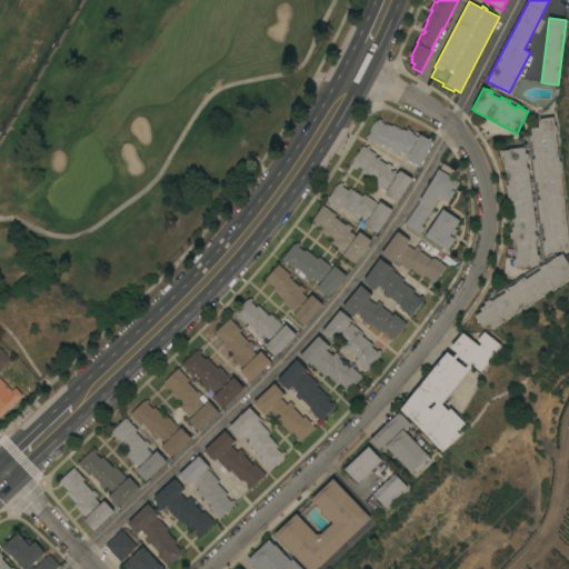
[(553,118),(555,126),(556,126),(557,133),(556,133),(559,161),(560,161),(561,173),(560,173),(568,243),(568,250),(543,253),(545,261),(541,262),(539,242),(540,241),(540,239),(538,239),(538,236),(540,236),(538,223),(536,223),(536,220),(538,220),(535,198),(532,199),(532,193),(535,193),(533,182),(531,182),(530,179),(532,178),(528,136),(532,135),(531,129),(539,128),(540,119),(553,118)]
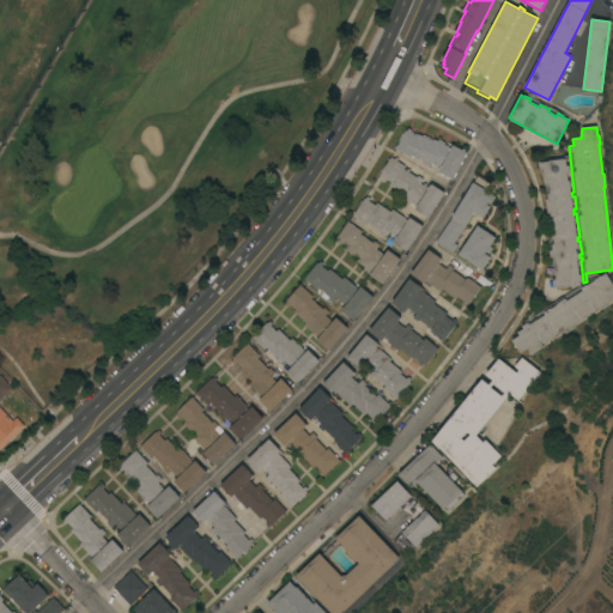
[(454,180),(453,178),(451,180),(438,171),(441,167),(432,163),(430,167),(424,164),(425,162),(411,155),(410,157),(394,149),(405,129),(406,131),(407,128),(411,129),(410,132),(417,135),(418,133),(420,135),(420,134),(432,140),(434,138),(450,147),(453,144),(466,152),(468,153),(454,180)]
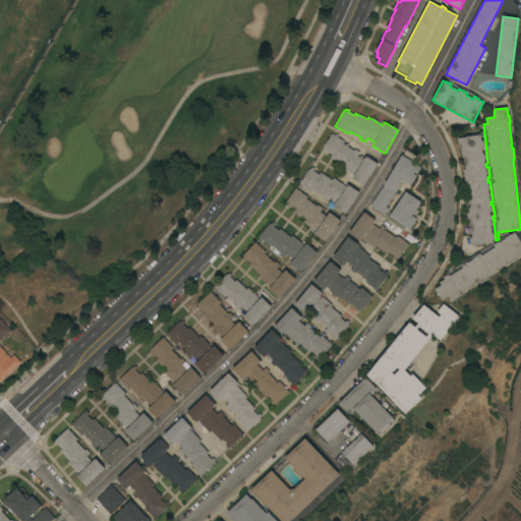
[(363,184),(352,177),(353,175),(342,167),(343,165),(330,157),(331,155),(326,151),(325,153),(322,151),(323,149),(322,149),(332,132),(344,140),(343,142),(353,150),(354,149),(359,152),(357,155),(363,159),(365,156),(378,163),(363,184)]
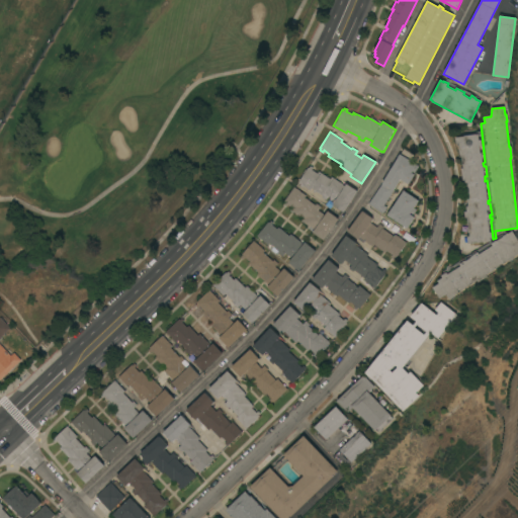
[(489,209),(487,209),(488,214),(490,214),(490,220),(489,220),(490,232),(492,232),(493,238),(491,238),(491,241),(468,244),(467,237),(469,236),(467,218),(465,218),(464,211),(467,211),(466,206),(468,206),(465,180),(463,180),(461,169),(463,168),(461,156),(460,156),(459,143),(457,144),(456,138),(464,137),(464,136),(479,134),(479,140),(482,140),(482,146),(480,146),(481,153),(482,153),(489,209)]
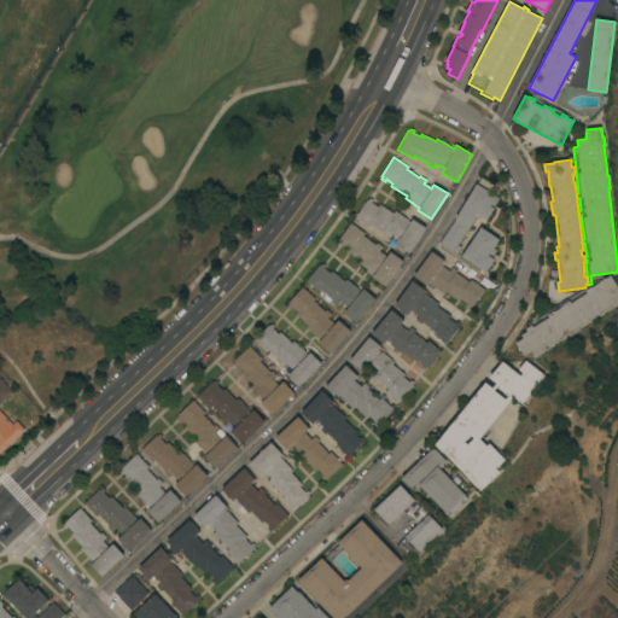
[(476,182),(476,184),(481,176),(491,184),(488,191),(499,197),(493,207),(494,208),(487,220),(476,213),(456,244),(460,246),(455,255),(438,243),(476,182)]
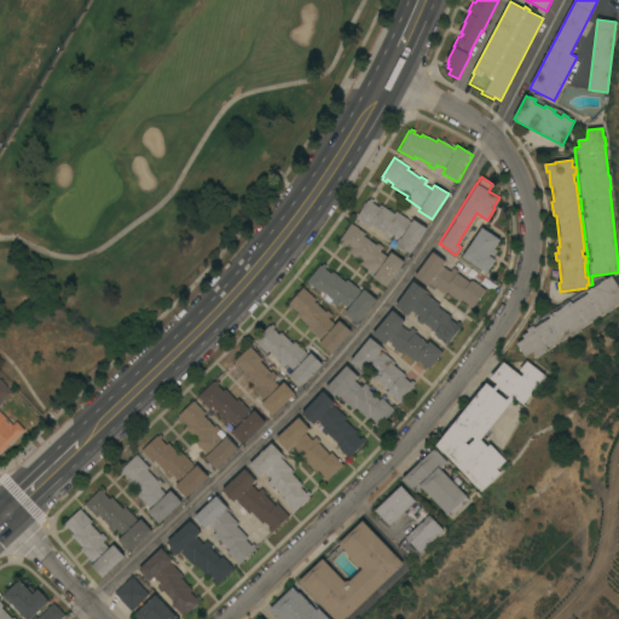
[(410,254),(395,244),(399,239),(392,235),(388,239),(383,236),(385,232),(371,224),(370,227),(362,221),(360,224),(358,221),(359,220),(356,218),(368,200),(369,201),(370,197),(374,200),(371,202),(381,208),(382,206),(394,213),(395,210),(411,221),(412,219),(427,227),(410,254)]
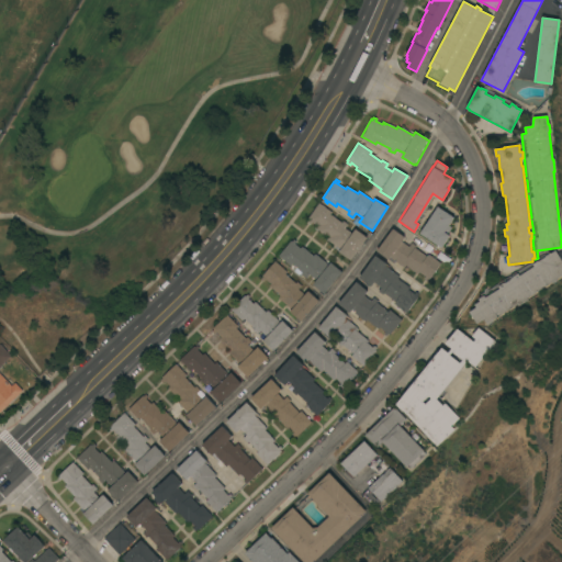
[(350,260),(338,251),(340,248),(326,238),(327,236),(317,229),(315,227),(316,225),(311,222),(310,224),(305,221),(318,202),(332,212),(329,214),(341,222),(343,221),(347,224),(345,228),(351,233),(355,228),(367,237),(350,260)]
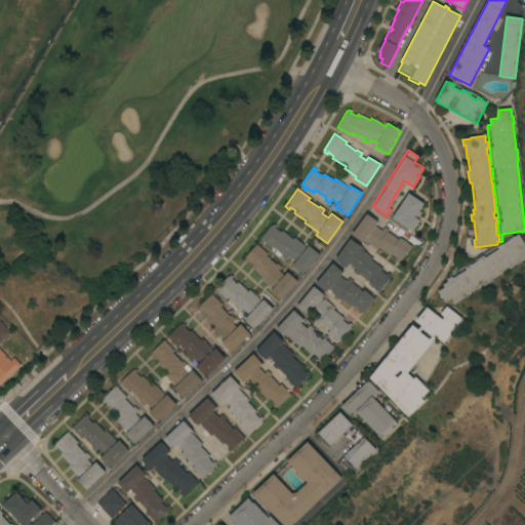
[(408,192),(423,202),(418,210),(421,211),(417,217),(419,219),(411,231),(392,217),(408,192)]
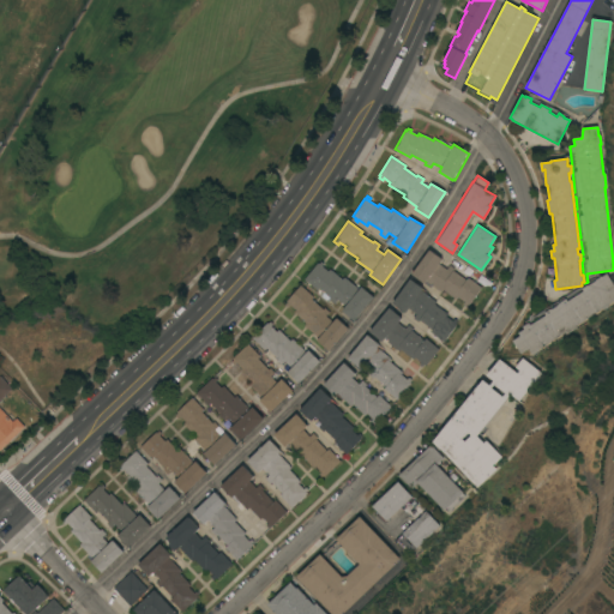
[(428,248),(441,258),(438,263),(445,269),(449,264),(453,268),(452,270),(464,278),(467,276),(481,287),(468,305),(467,304),(465,306),(462,304),(463,301),(457,296),(456,299),(443,289),(440,292),(426,281),(423,283),(410,274),(428,248)]
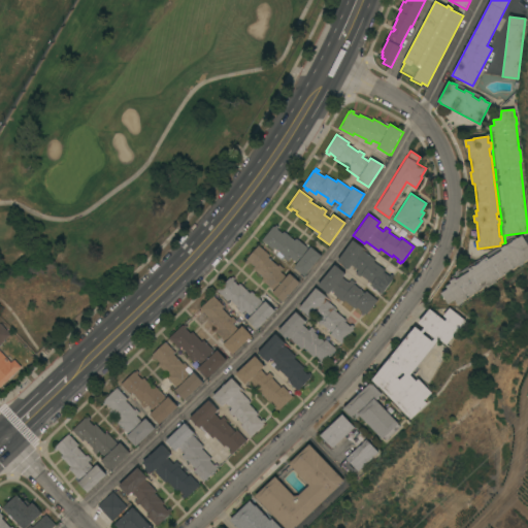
[(303,275),(293,267),(296,263),(290,257),(287,261),(283,258),(284,256),(273,246),(271,249),(260,240),(272,226),(273,227),(275,224),(277,226),(275,228),(281,232),(283,231),(293,239),(295,238),(307,249),(309,246),(320,255),(303,275)]
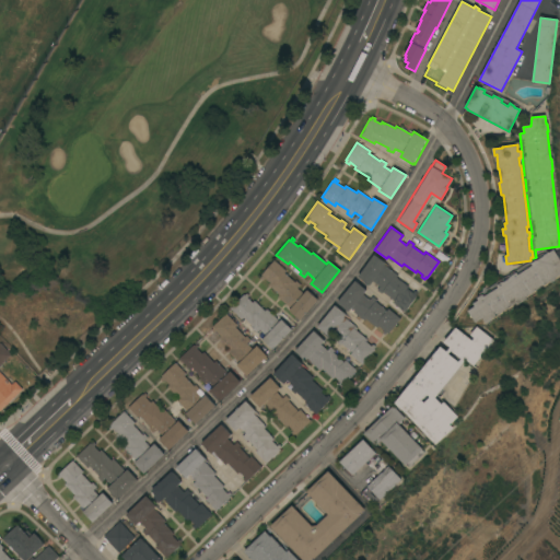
[(559,273),(555,278),(556,280),(550,283),(549,281),(525,298),(526,299),(516,305),(515,303),(492,318),(492,319),(486,324),(482,318),(476,323),(467,311),(475,306),(474,303),(478,300),(477,298),(482,294),(481,293),(541,254),(539,252),(543,249),(546,249),(548,253),(552,249),(555,253),(559,249),(559,253),(559,273)]
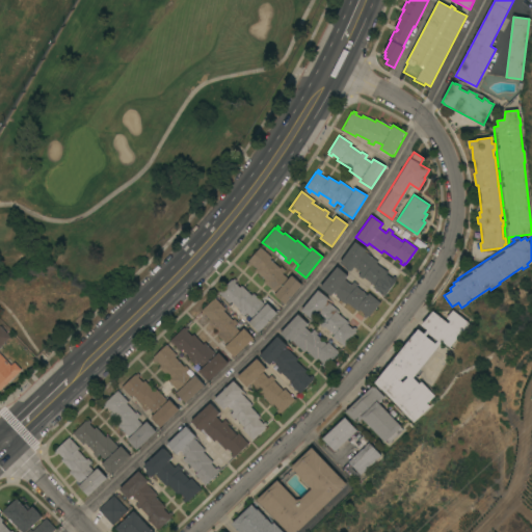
[(354,241),(366,249),(364,251),(377,261),(375,263),(387,271),(386,273),(391,277),(393,275),(395,277),(394,280),(395,280),(383,295),(372,287),(373,284),(363,276),(362,277),(357,274),(360,271),(353,266),(350,270),(339,262),(354,241)]
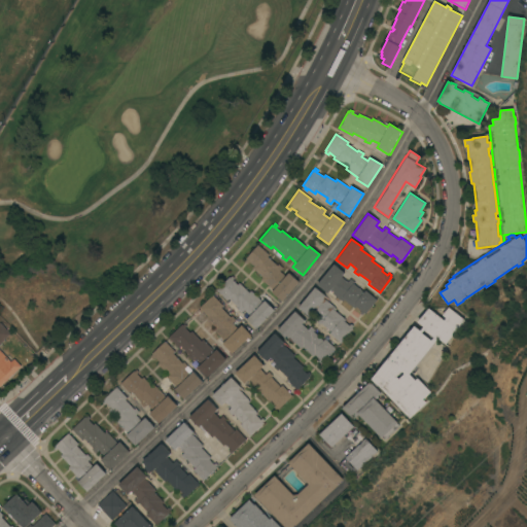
[(281,301),(271,291),(272,289),(259,279),(261,277),(251,268),(253,266),(248,261),(246,264),(244,260),(245,258),(245,257),(256,244),(268,254),(266,256),(276,265),(277,264),(282,267),(278,271),(284,276),(287,272),(297,281),(281,301)]
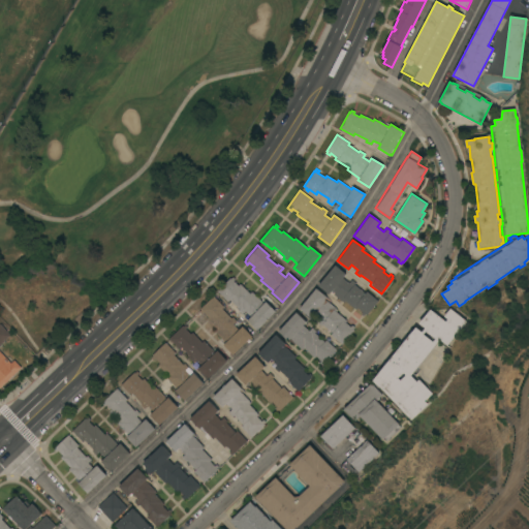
[(334,265),(345,273),(342,277),(348,282),(351,279),(355,282),(354,284),(365,292),(366,290),(377,301),(366,314),(364,313),(363,315),(361,314),(362,312),(356,308),(355,309),(344,300),(343,302),(330,291),(328,293),(317,285),(334,265)]
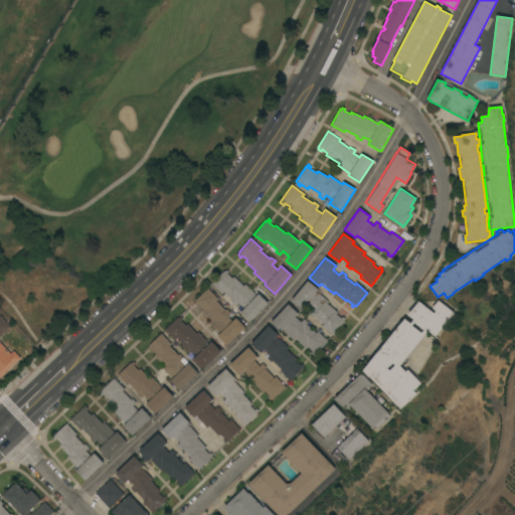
[(249,321),(239,311),(243,308),(237,302),(234,306),(230,302),(231,301),(222,292),(220,293),(210,284),(223,270),(224,271),(225,269),(228,272),(226,274),(231,278),(232,276),(242,285),(244,284),(255,295),(258,293),(268,303),(249,321)]
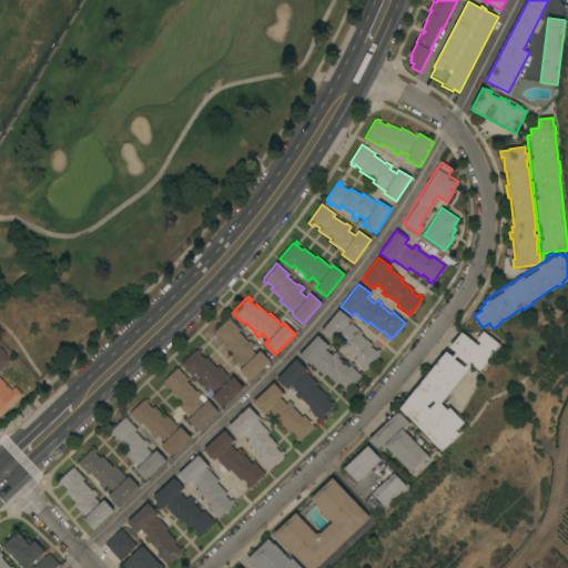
[(338,308),(350,318),(348,321),(359,331),(362,333),(359,334),(369,342),(368,343),(371,344),(369,346),(375,351),(377,348),(379,351),(377,353),(379,354),(366,369),(354,359),(356,356),(344,347),(343,350),(321,331),(338,308)]
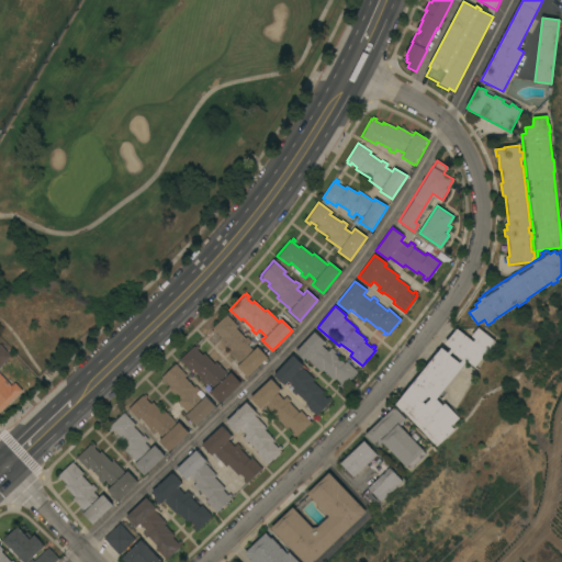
[(246,377),(236,366),(238,363),(226,351),(228,349),(217,338),(220,336),(215,332),(213,333),(211,330),(212,329),(211,328),(225,314),(237,326),(235,327),(244,337),(246,336),(250,340),(247,344),(253,349),(256,346),(267,357),(246,377)]
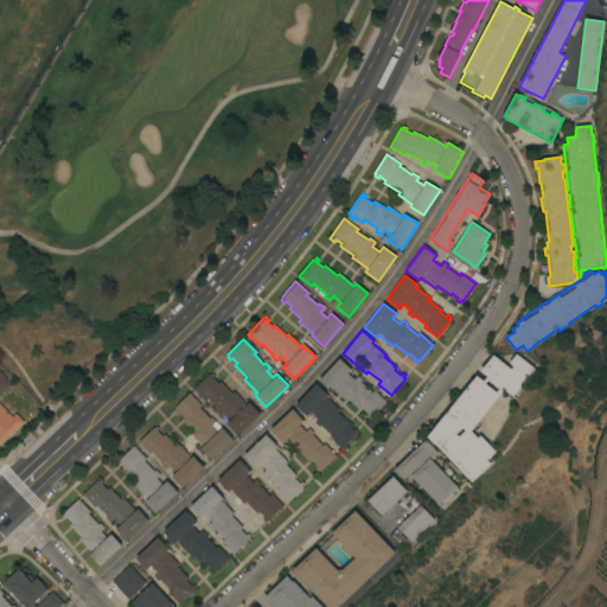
[(494,355),(512,369),(513,366),(510,363),(517,353),(536,369),(513,397),(505,390),(472,430),(478,438),(481,435),(496,452),(487,460),(491,465),(472,483),(436,443),(435,445),(428,436),(478,376),(484,381),(487,377),(481,371),(494,355)]
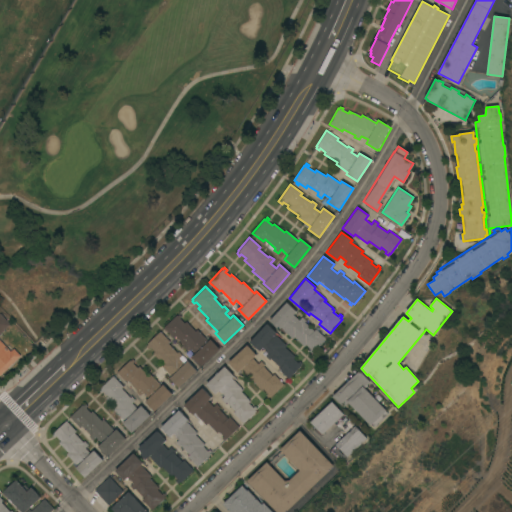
[(285,302),(295,312),(293,314),(298,319),(301,316),(305,320),(303,321),(313,330),(315,328),(325,338),(313,351),(305,344),(303,346),(293,337),(292,339),(280,327),(278,329),(268,320),(285,302)]
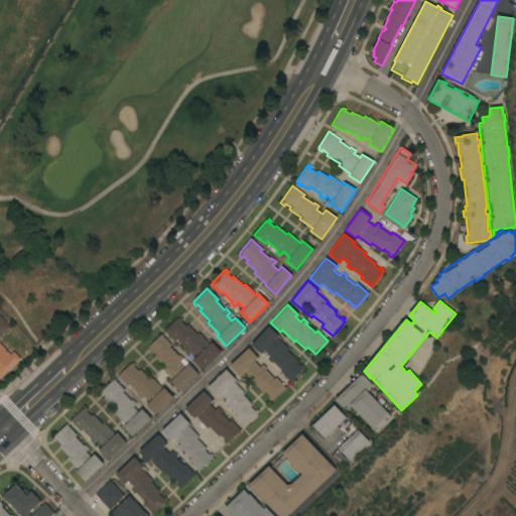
[(0,315),(10,327),(0,337),(0,315)]
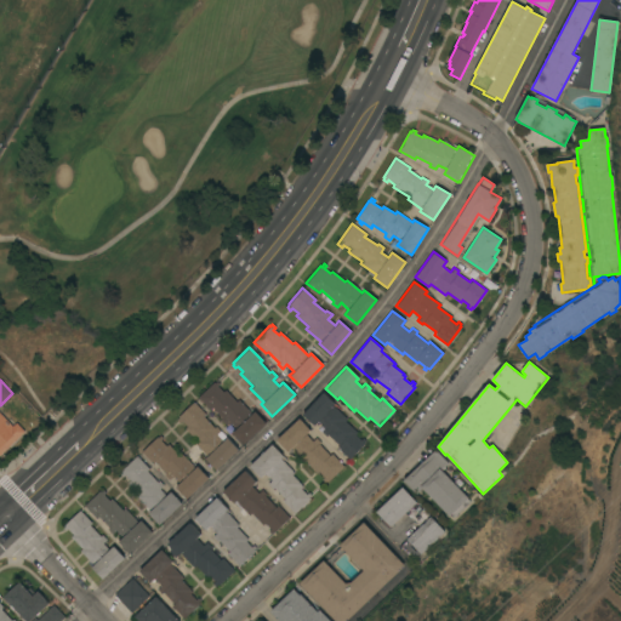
[(243,445),(231,433),(235,428),(228,421),(224,425),(221,420),(222,419),(211,408),(210,410),(197,397),(212,382),(214,383),(216,381),(218,383),(217,386),(222,392),(224,389),(235,402),(238,399),(251,414),(254,411),(265,423),(243,445)]
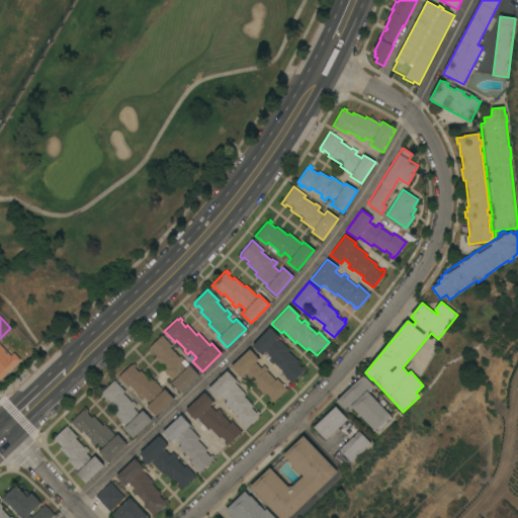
[(268,327),(279,336),(277,338),(289,348),(287,350),(297,360),(295,362),(300,366),(301,364),(304,366),(303,368),(304,370),(291,383),(280,372),(282,371),(273,362),(271,363),(268,360),(271,356),(265,350),(261,355),(251,345),(268,327)]
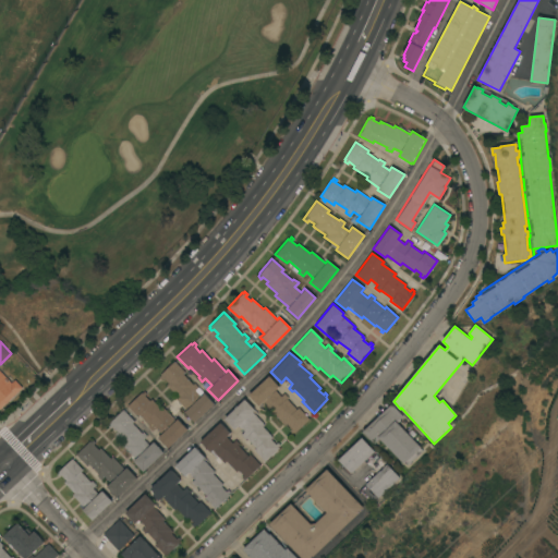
[(194,422),(183,412),(186,410),(173,397),(176,395),(166,385),(168,383),(162,377),(161,379),(158,376),(160,375),(159,374),(173,361),(184,372),(182,374),(192,384),(193,383),(197,387),(194,390),(199,396),(204,392),(214,403),(194,422)]
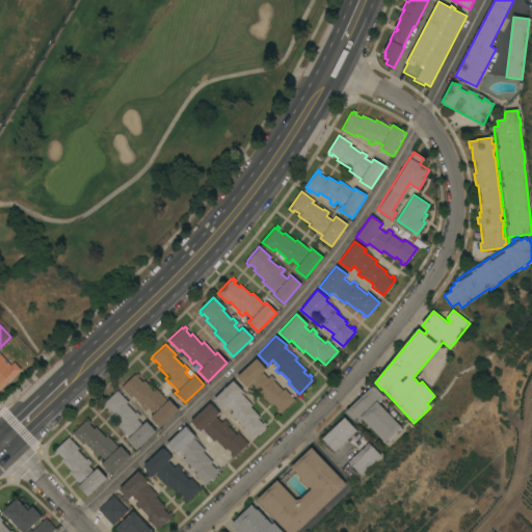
[(0,390),(0,353),(11,366),(15,363),(22,370),(0,390)]
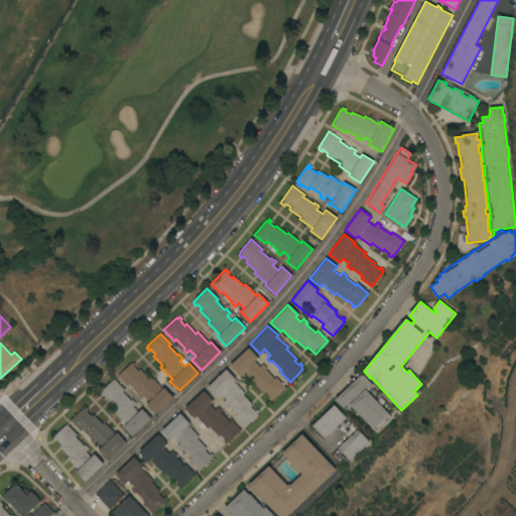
[(248,347),(257,357),(253,361),(259,366),(262,364),(266,368),(265,369),(273,378),(275,376),(285,387),(272,400),(270,399),(269,400),(266,398),(268,396),(264,391),(262,393),(253,383),(252,384),(241,373),(239,375),(229,365),(248,347)]
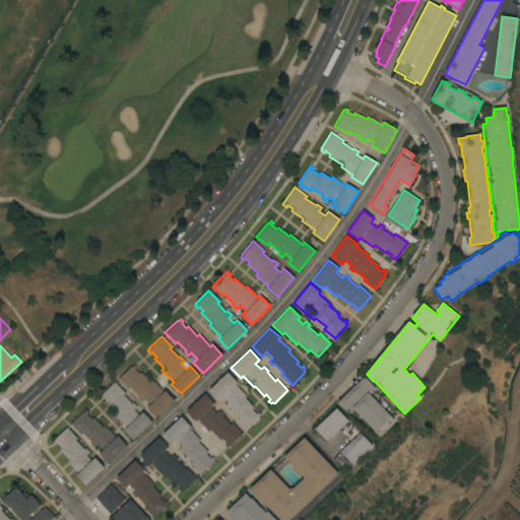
[(155,417),(146,407),(150,404),(144,398),(141,401),(138,397),(139,396),(130,386),(128,388),(118,378),(133,364),(150,381),(152,380),(163,391),(165,390),(174,400),(155,417)]
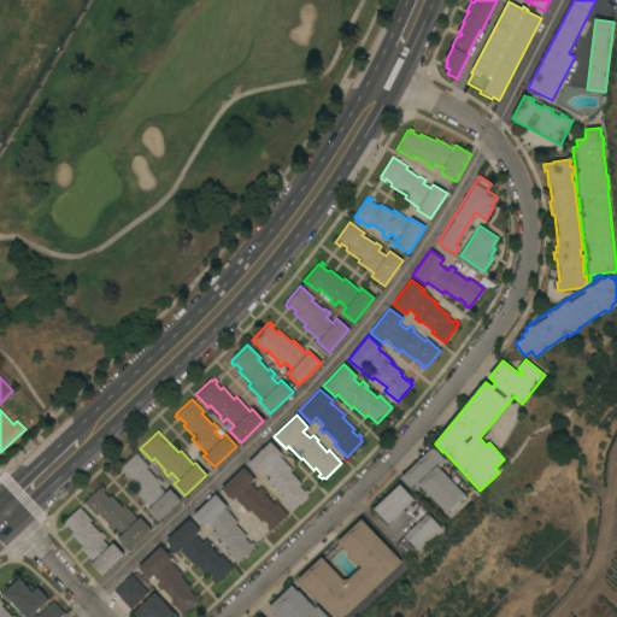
[(270,440),(281,452),(278,454),(289,466),(292,469),(291,471),(299,480),(298,480),(301,483),(299,486),(304,491),(306,488),(309,492),(307,493),(309,494),(293,509),(281,495),(282,494),(271,482),(269,485),(265,481),(270,476),(263,469),(258,474),(247,463),(270,440)]
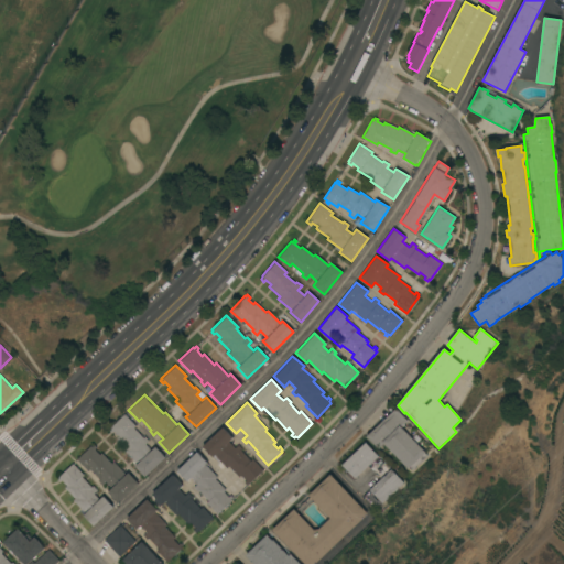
[(396,409),(408,421),(401,429),(427,456),(413,470),(410,467),(408,469),(383,444),(378,449),(367,436),(396,409)]
